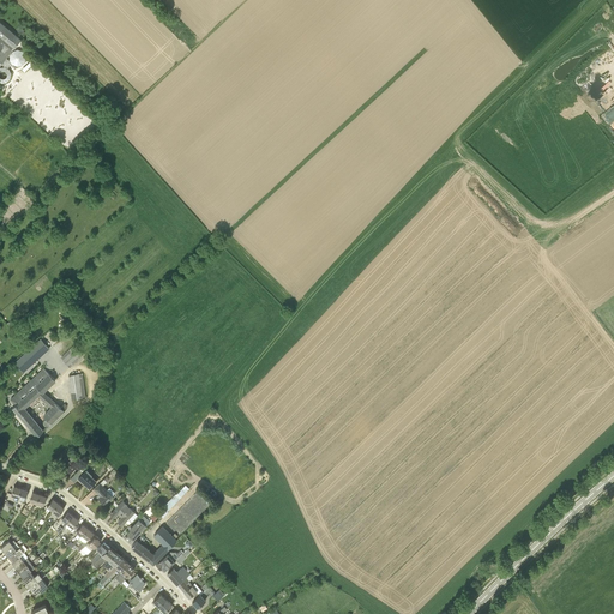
[(0,64),(22,38),(0,20),(0,64)]
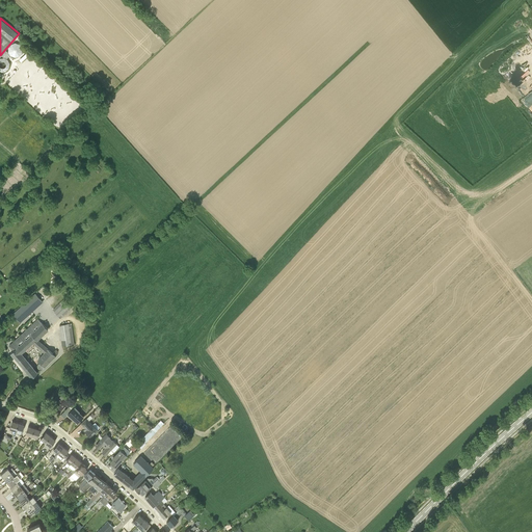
[(23,62),(29,55),(27,53),(21,59),(23,62)]
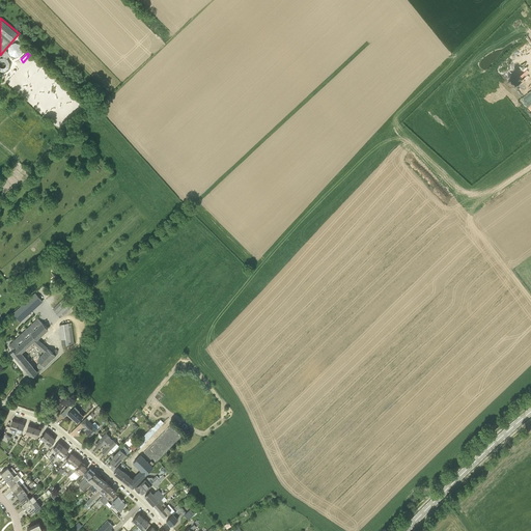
[(28,315),(24,311),(31,304),(35,308),(44,301),(35,292),(12,313),(20,323),(28,315)]
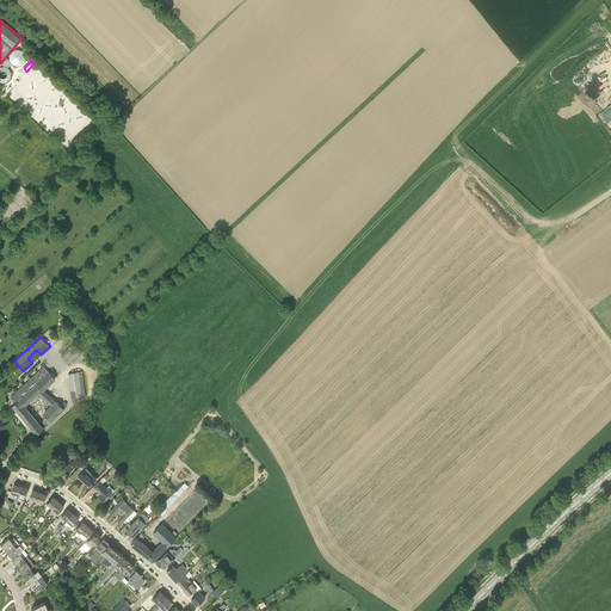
[(82,355),(72,343),(60,353),(60,355),(69,365),(82,355)]
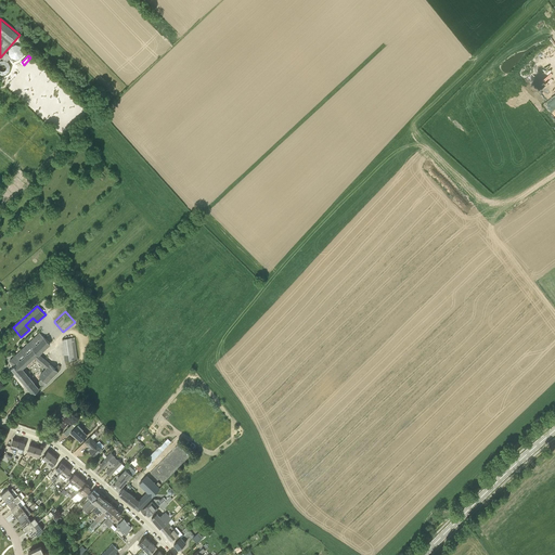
[(38,355),(40,355),(51,344),(40,333),(10,360),(15,365),(11,369),(33,394),(40,388),(23,369),(38,355)]
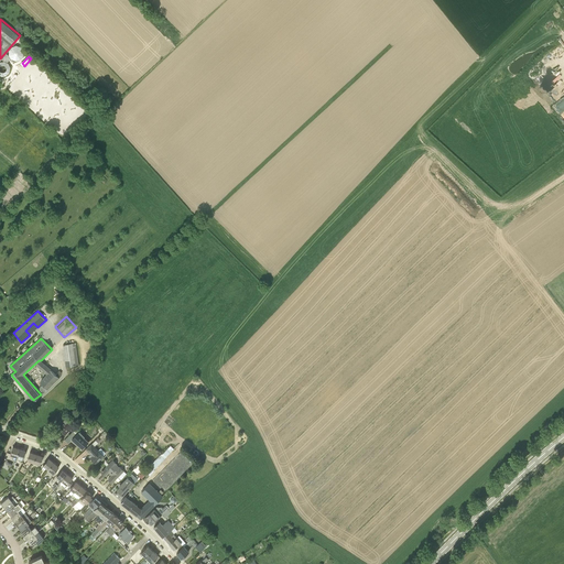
[(76,343),(64,344),(67,367),(80,365),(76,343)]
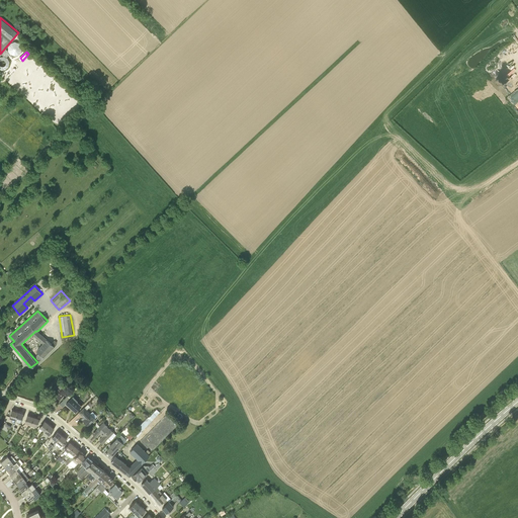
[(38,339),(42,343),(36,350),(39,353),(37,355),(36,359),(37,360),(41,359),(44,357),(55,346),(54,346),(52,344),(47,339),(41,334),(38,339)]
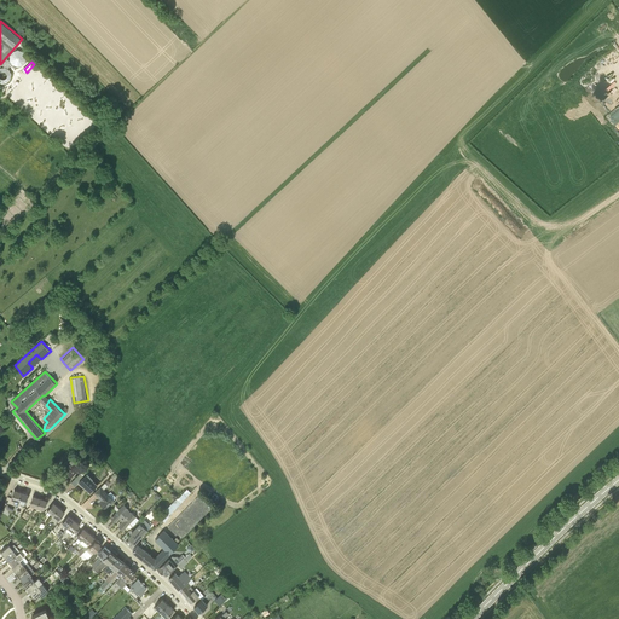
[(80,467),(80,466),(84,463),(81,461),(82,460),(81,460),(79,458),(75,453),(68,461),(68,460),(59,468),(67,474),(65,475),(69,478),(74,473),(75,473),(75,472),(80,467)]
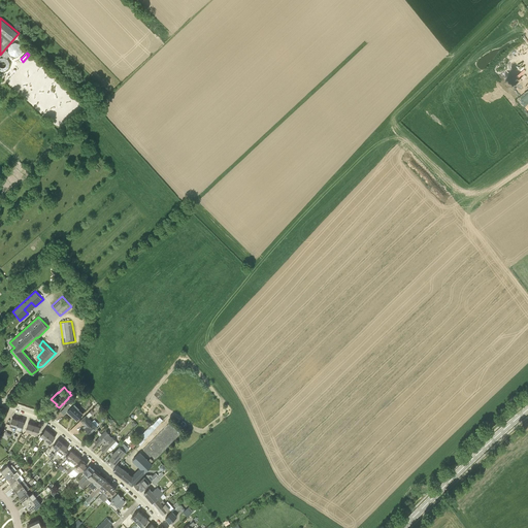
[(78,409),(79,408),(71,400),(61,411),(64,415),(67,411),(76,420),(83,414),(78,409)]
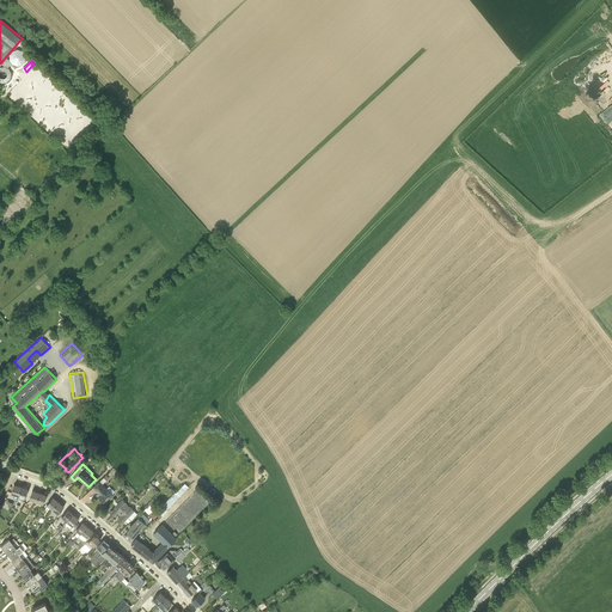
[(104,477),(99,482),(93,488),(101,495),(98,497),(104,502),(112,495),(103,484),(106,479),(104,477)]
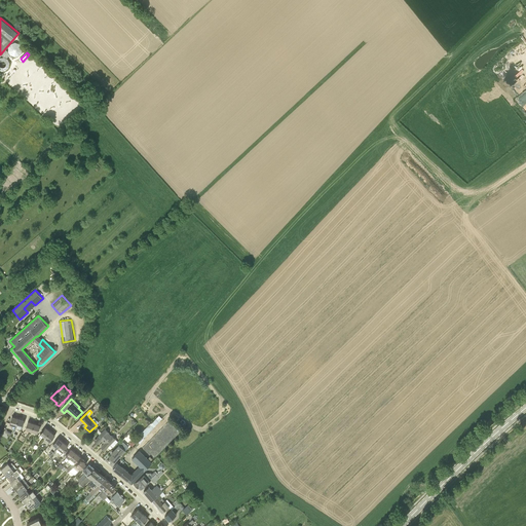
[(142,436),(138,441),(140,443),(144,439),(144,438),(148,434),(148,433),(151,429),(162,418),(159,415),(140,435),(142,436)]
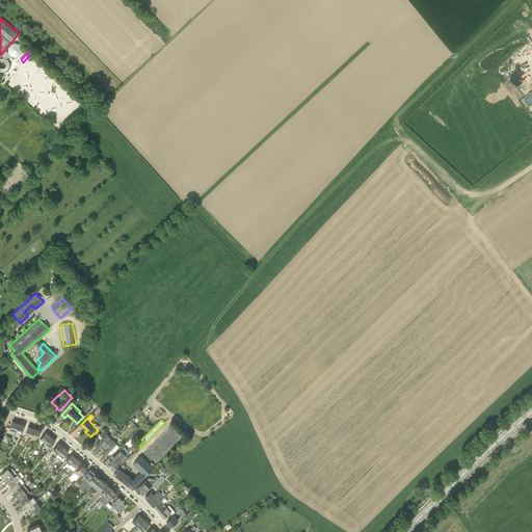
[(16,430),(19,423),(12,421),(9,428),(16,430)]
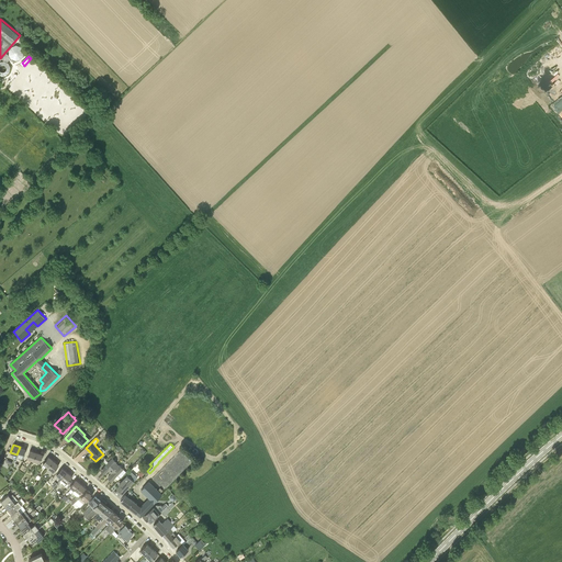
[(23,457),(26,448),(20,447),(17,454),(23,457)]
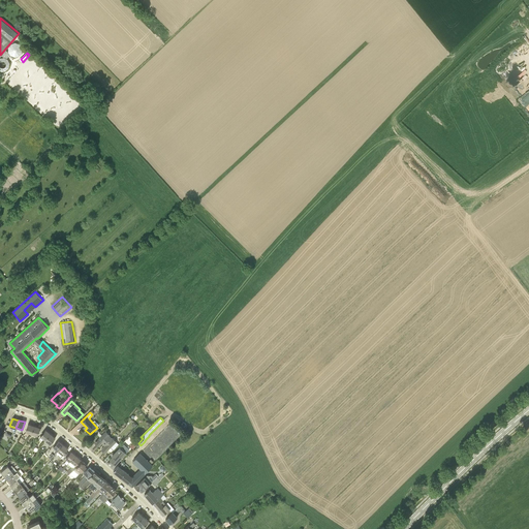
[(32,433),(34,426),(28,424),(26,431),(32,433)]
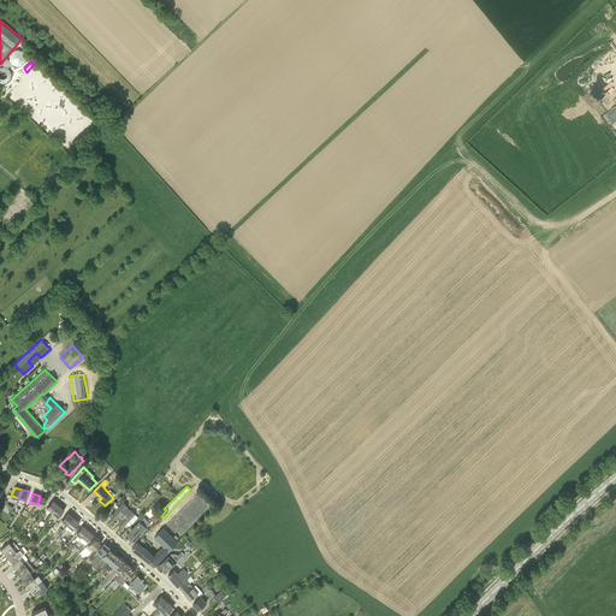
[(37,504),(45,507),(47,498),(40,496),(37,504)]
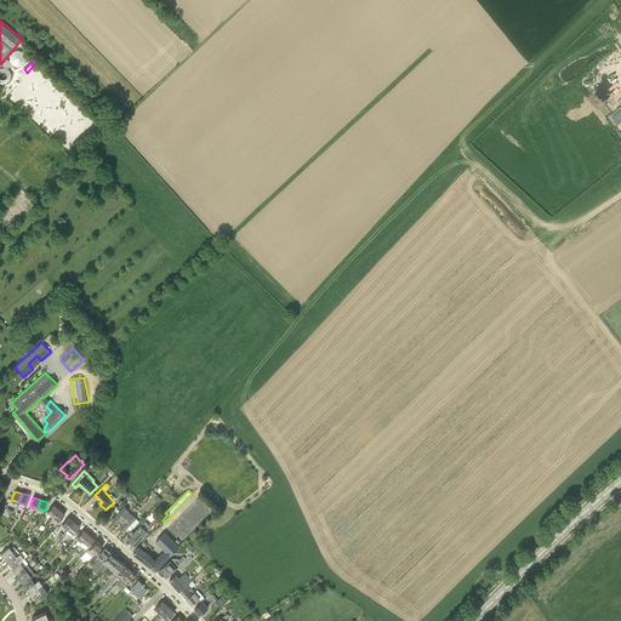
[(53,516),(60,508),(53,503),(47,511),(53,516)]
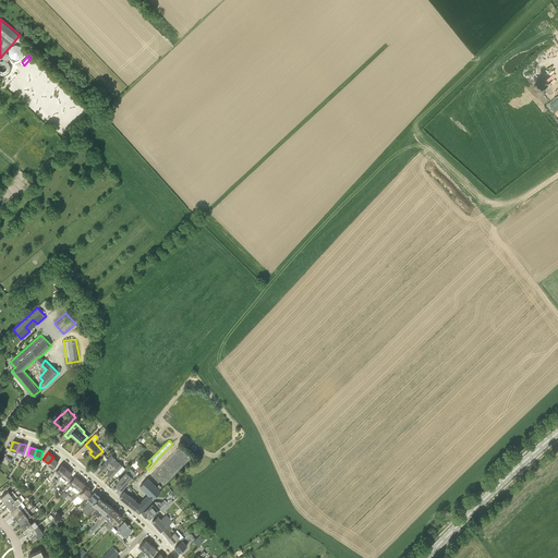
[(109,468),(117,461),(116,459),(112,455),(108,459),(105,456),(102,458),(106,461),(100,466),(104,470),(108,466),(109,468)]
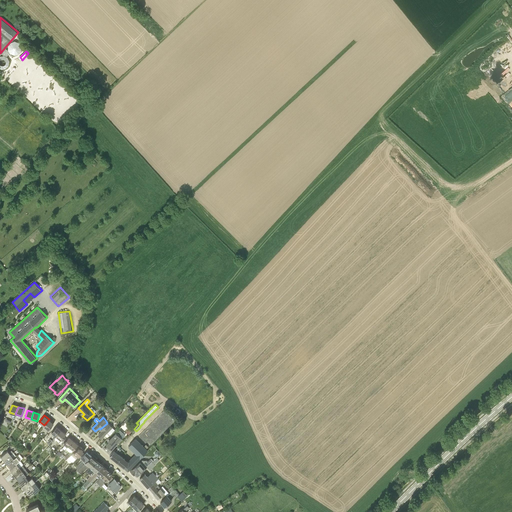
[(44,425),(49,429),(54,423),(49,419),(44,425)]
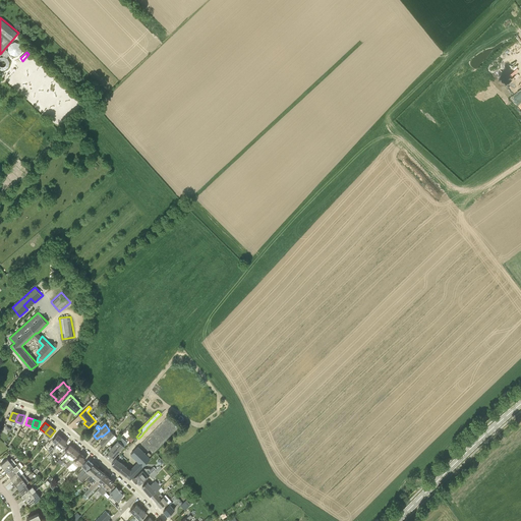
[(132,441),(136,437),(140,431),(138,430),(137,429),(129,438),(132,441)]
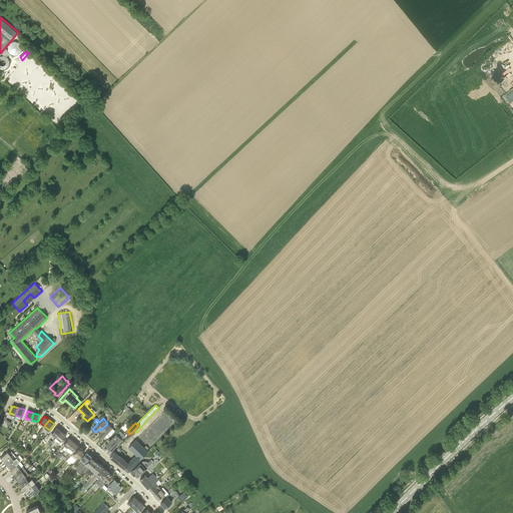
[(112,428),(109,424),(108,425),(107,424),(100,430),(102,432),(98,435),(102,439),(107,434),(110,437),(115,431),(112,428)]
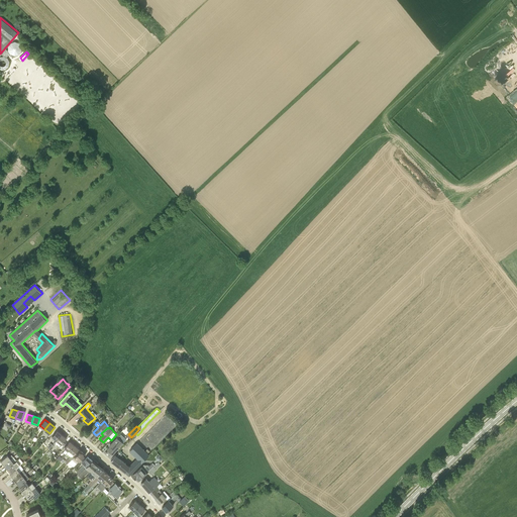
[(57,440),(62,434),(58,430),(53,435),(57,440)]
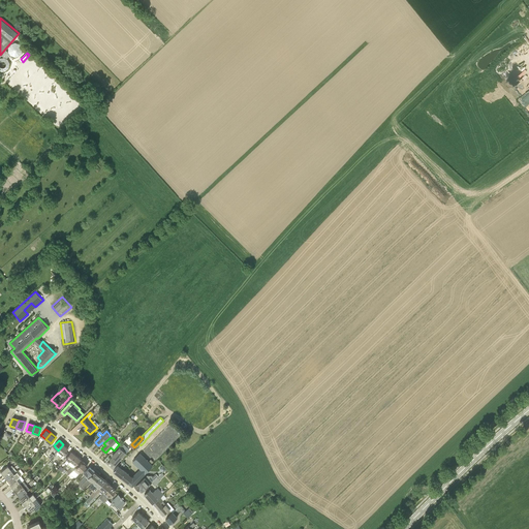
[(58,450),(63,455),(68,448),(63,444),(58,450)]
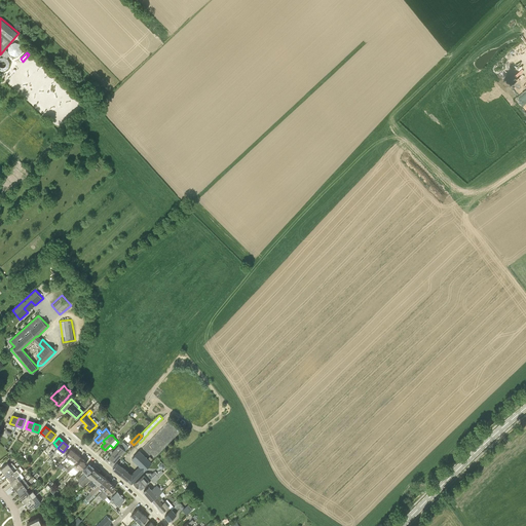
[(115,461),(125,451),(119,445),(111,453),(112,454),(110,457),(115,461)]
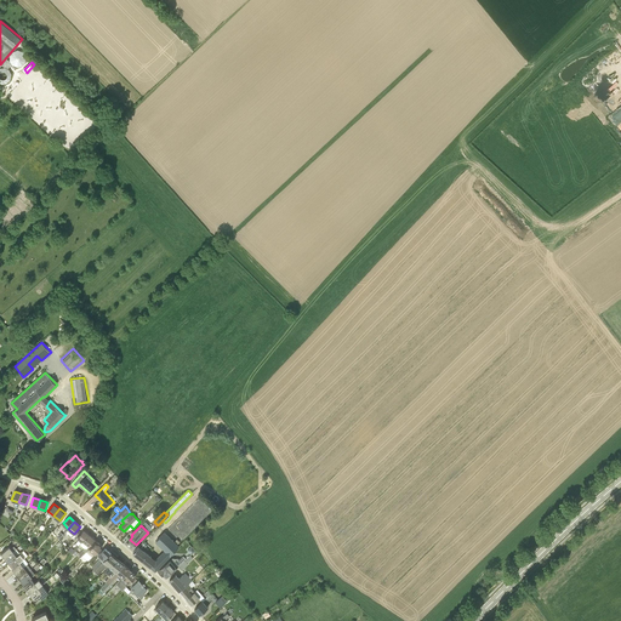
[(84,541),(90,534),(84,529),(78,536),(84,541)]
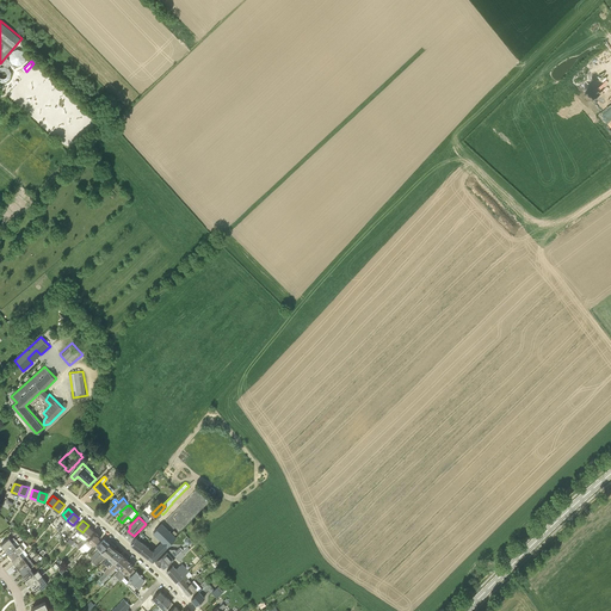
[(177,537),(176,536),(178,534),(173,529),(171,531),(162,523),(153,532),(162,541),(153,550),(141,541),(144,536),(141,534),(137,537),(136,537),(131,543),(153,561),(156,556),(167,547),(177,537)]
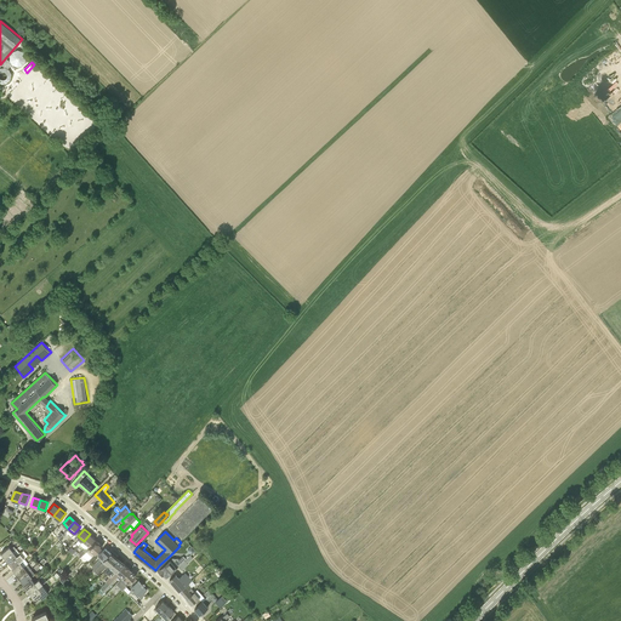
[(84,541),(89,546),(95,539),(90,534),(84,541)]
